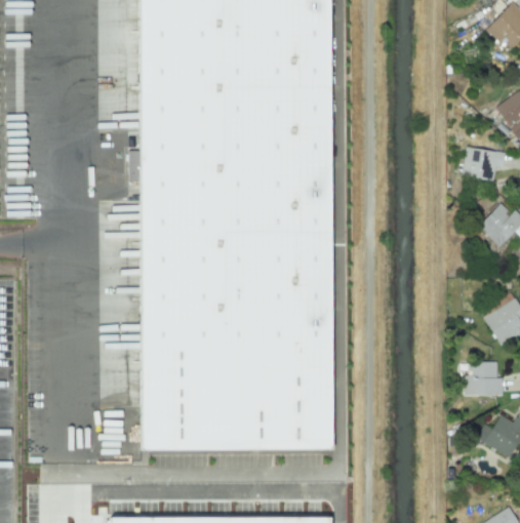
[(138,0),(142,450),(333,450),(331,0),(138,0)]
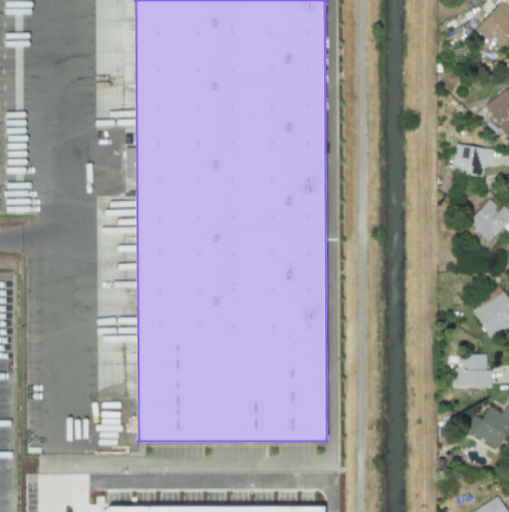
[(478,30),(501,51),(508,43),(508,7),(503,2),(478,30)]
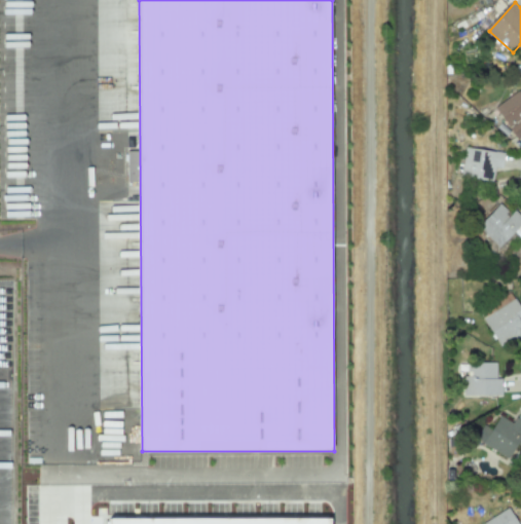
[(520,94),(498,109),(520,141),(520,94)]
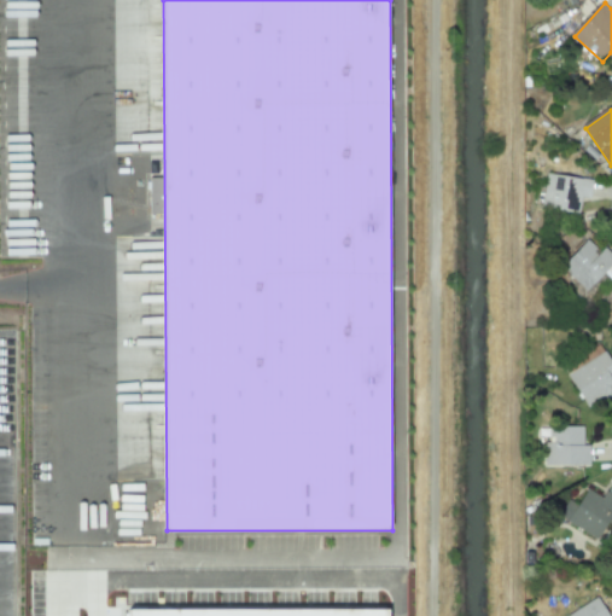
[(547,209),(584,213),(586,199),(594,199),(596,181),(551,176),(547,209)]
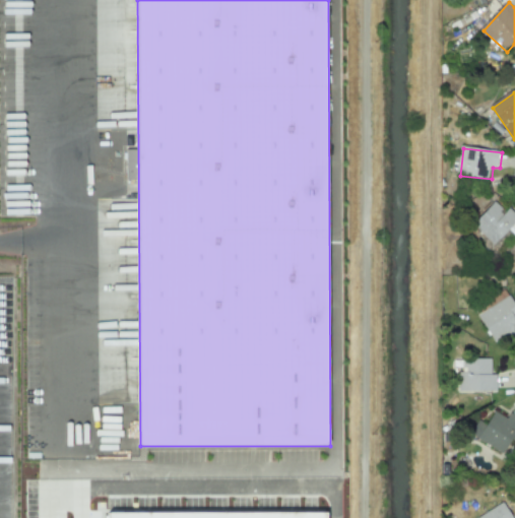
[(512,231),(514,233),(514,212),(511,209),(508,212),(498,203),(475,225),(497,246),(512,231)]
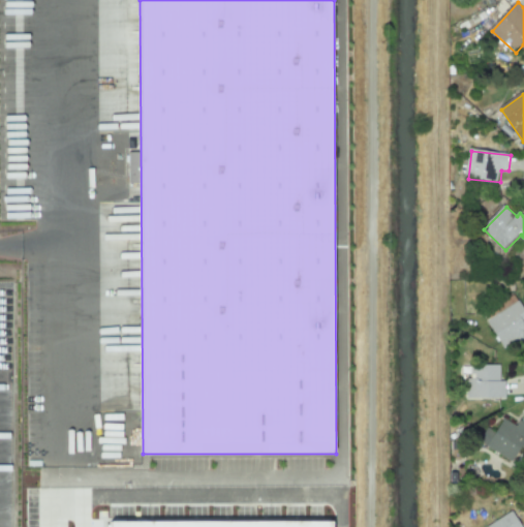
[(523,304),(521,300),(488,319),(506,349),(523,338),(523,304)]
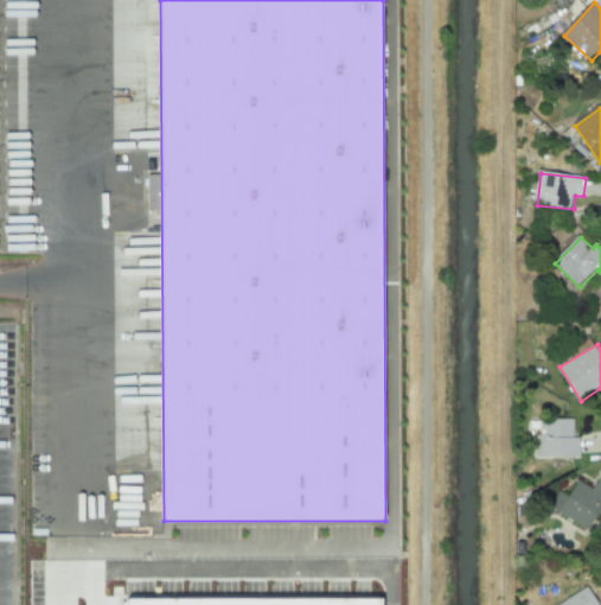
[(577,420),(543,421),(544,435),(539,435),(539,459),(583,458),(583,439),(577,439),(577,420)]
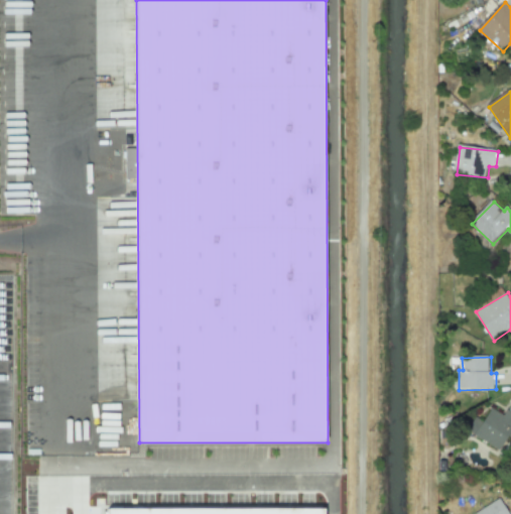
[(510,413),(509,412),(507,416),(492,409),(477,438),(505,452),(510,442),(510,413)]
